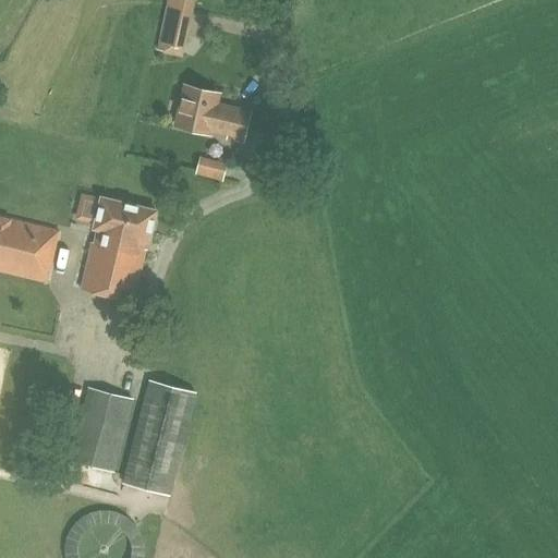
[(167,0),(167,4),(193,11),(195,0),(167,0)]
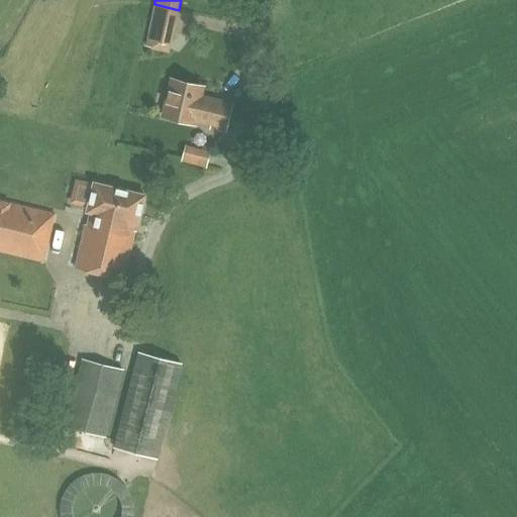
[(170,50),(173,37),(147,32),(144,44),(170,50)]
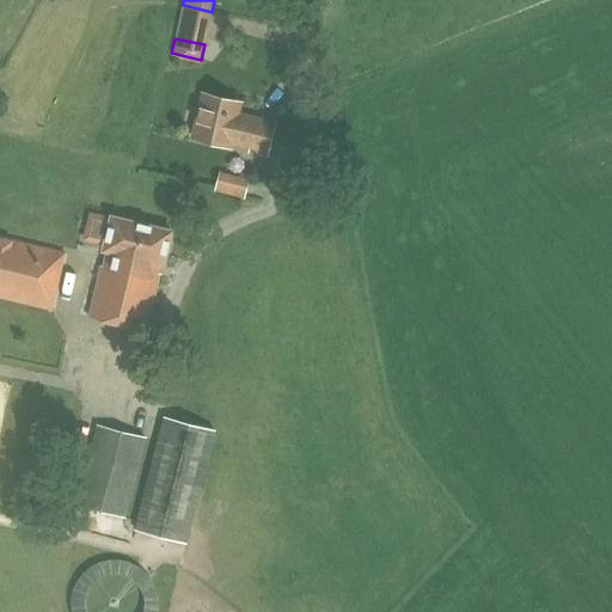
[(206,92),(195,136),(231,145),(233,133),(254,138),(251,150),(267,153),(275,121),(258,116),(258,117),(237,112),(239,101),(206,92)]
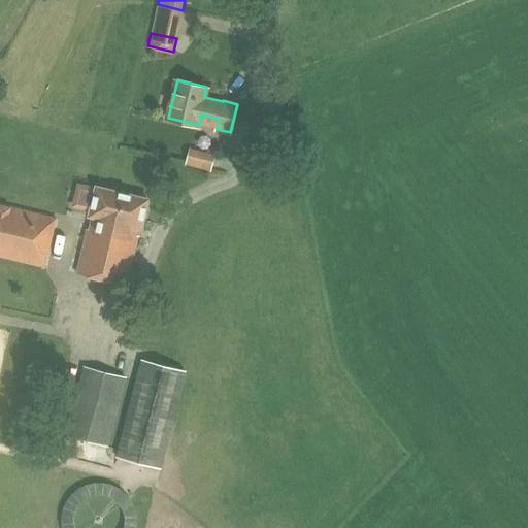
[(210,171),(216,154),(189,147),(185,165),(210,171)]
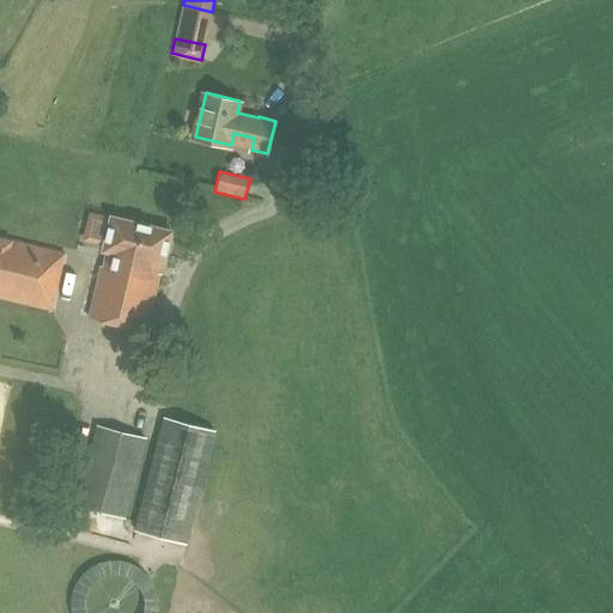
[(146,331),(161,274),(155,273),(157,263),(164,265),(173,231),(113,217),(104,250),(111,252),(107,267),(101,266),(89,316),(146,331)]
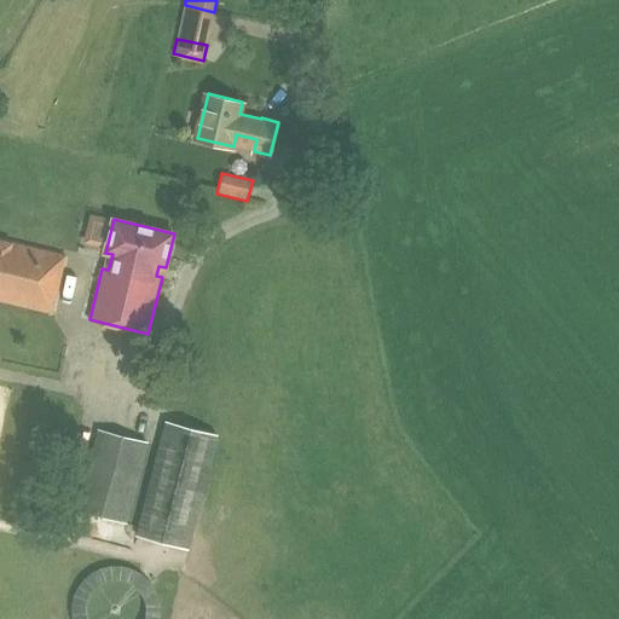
[(0,300),(53,313),(68,255),(0,239),(0,300)]
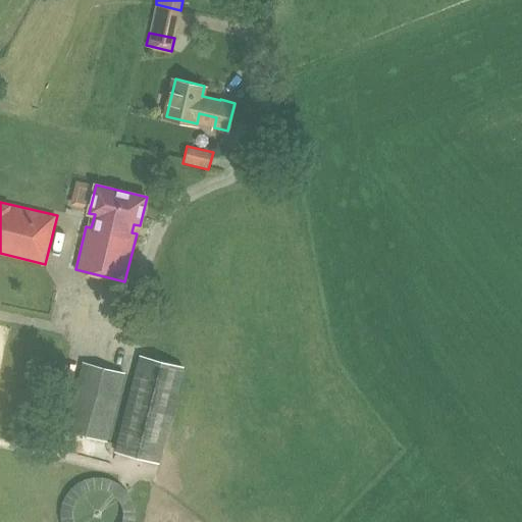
[(185,368),(139,355),(114,451),(159,463),(185,368)]
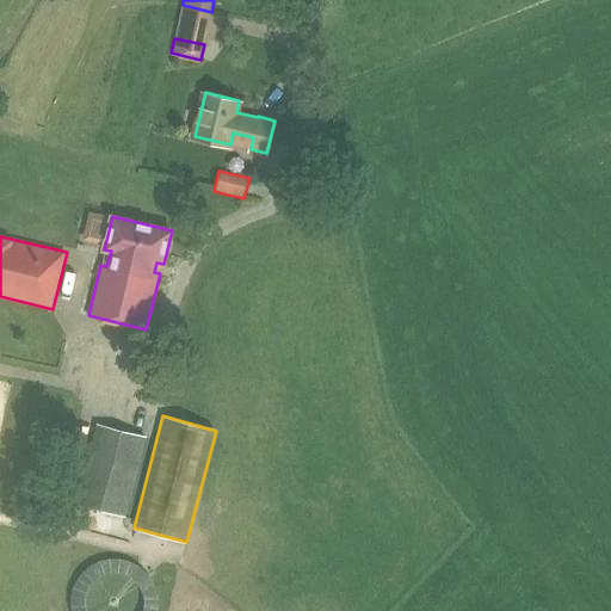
[(146,436),(96,423),(76,503),(125,517),(146,436)]
